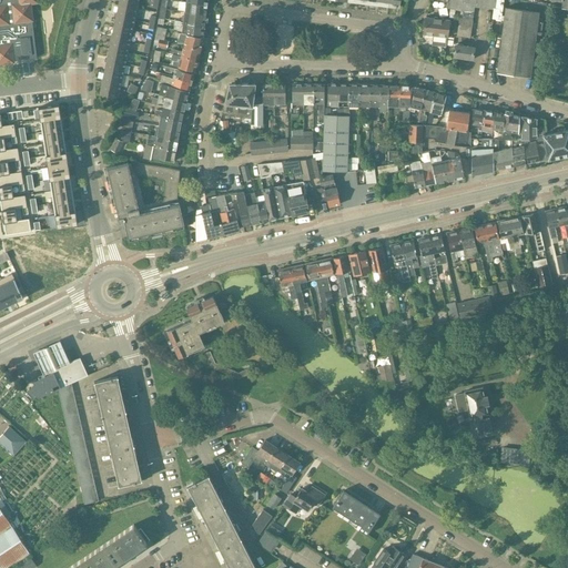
[(0,0),(0,62),(13,61),(13,60),(37,57),(33,31),(32,20),(30,2),(38,2),(37,0),(0,0)]
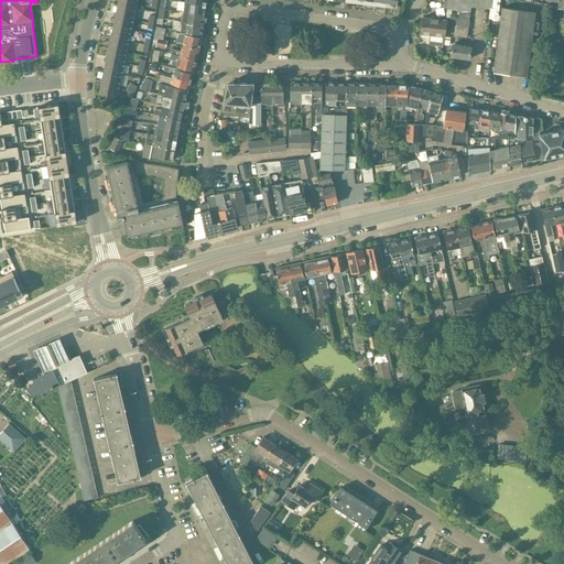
[(184,0),(183,10),(204,14),(205,4),(184,0)]
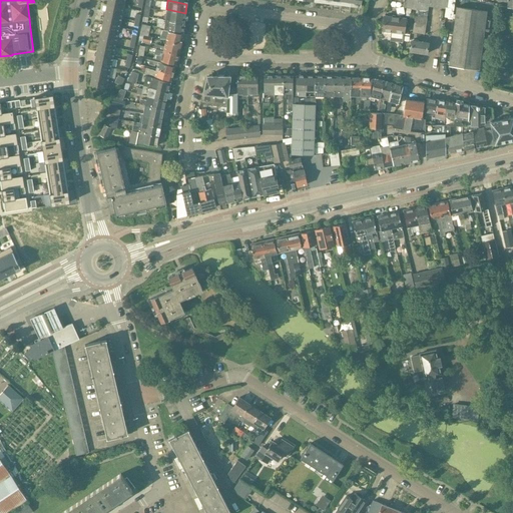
[(404,0),(404,2),(404,7),(410,8),(410,9),(416,10),(415,16),(427,17),(429,6),(447,9),(447,0),(404,0)]
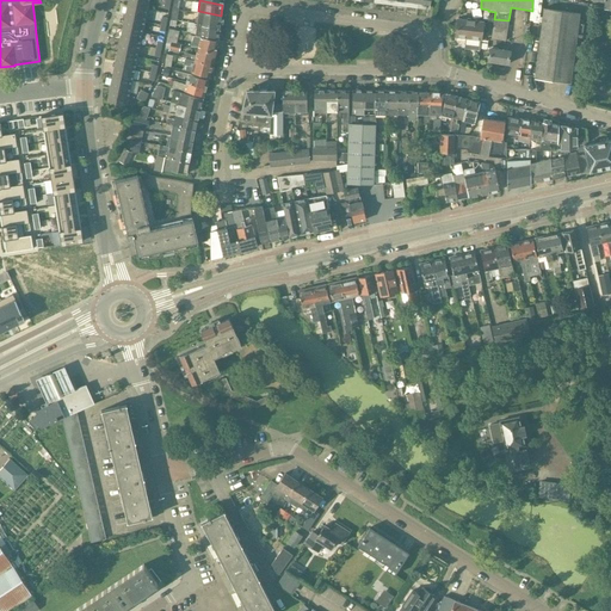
[(147,8),(128,5),(125,17),(144,20),(147,8)]
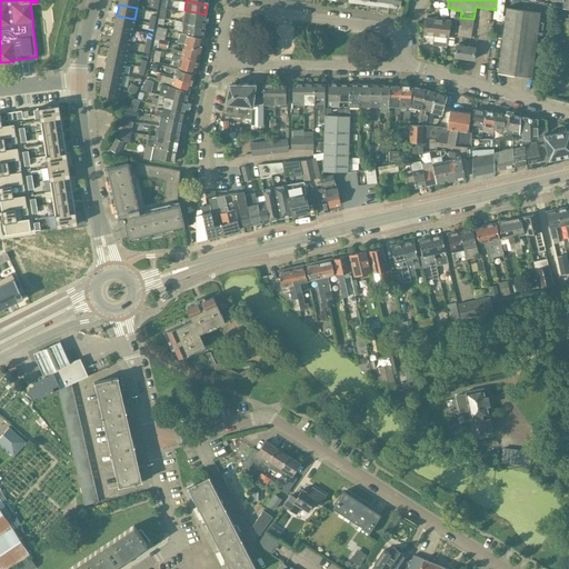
[(498,72),(531,77),(539,12),(507,8),(498,72)]
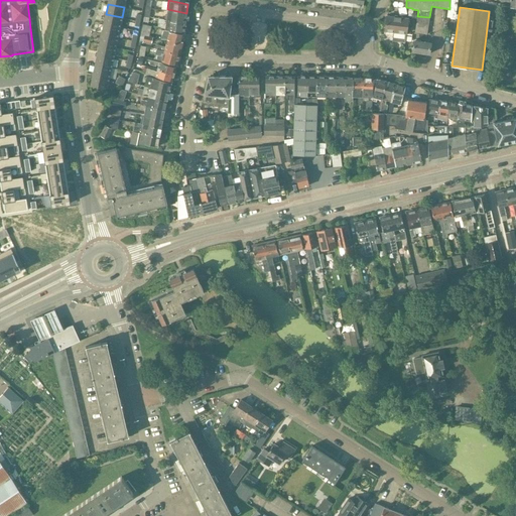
[(164,18),(164,20),(185,22),(186,13),(167,9),(166,15),(164,15),(164,18)]
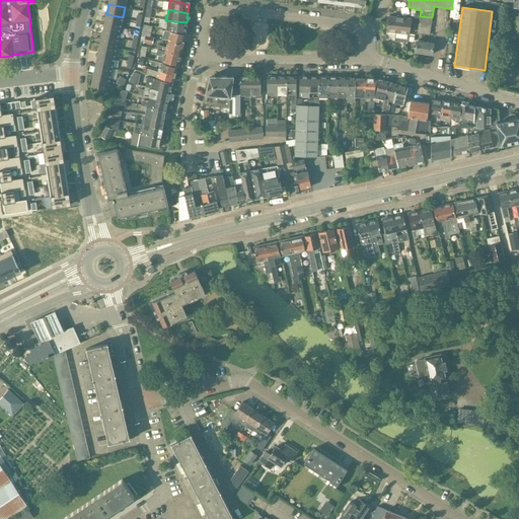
[(123,17),(106,14),(104,24),(121,27),(123,17)]
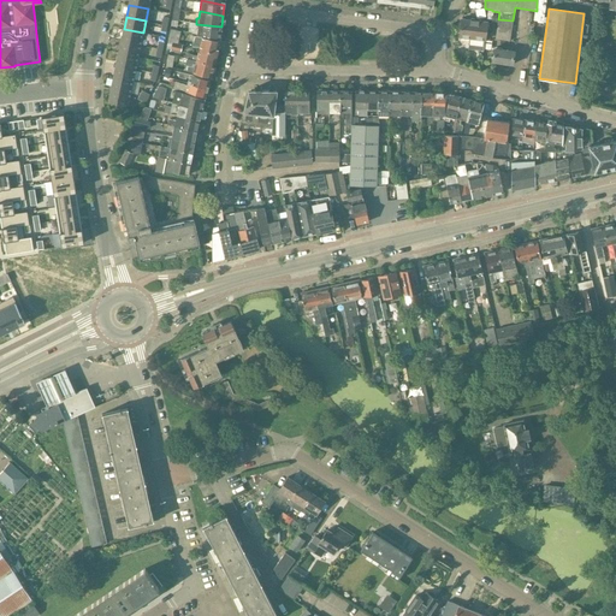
[(462,18),(460,36),(471,37),(468,47),(484,49),(485,40),(487,22),(462,18)]
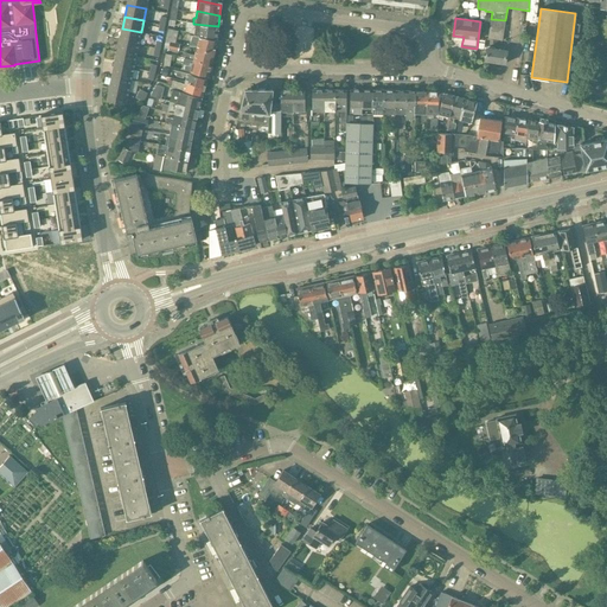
[(505,20),(491,19),(487,38),(503,40),(505,20)]
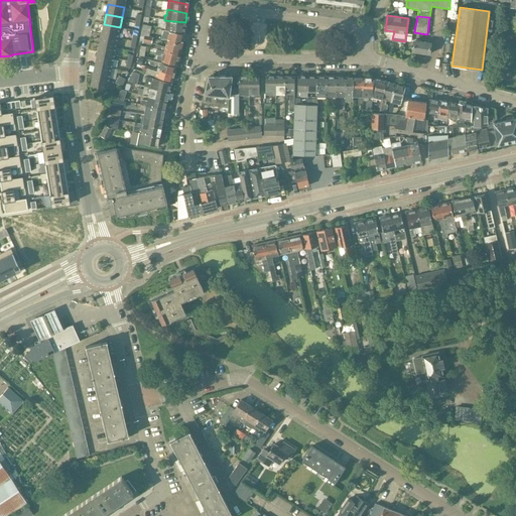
[(158,19),(157,27),(165,28),(183,31),(185,22),(164,20),(158,19)]
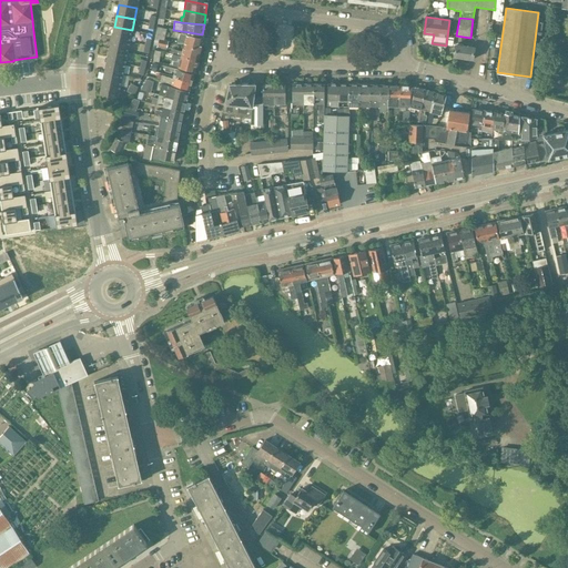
[(132,30),(114,27),(112,38),(130,41),(132,30)]
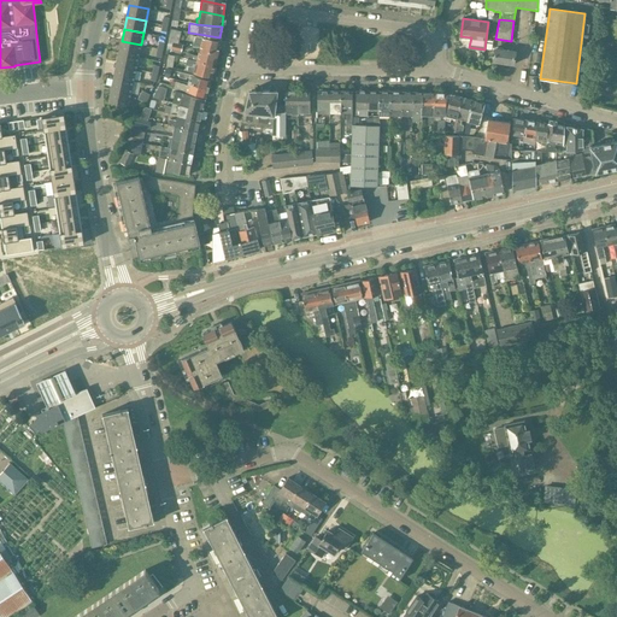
[(169,39),(169,41),(178,43),(178,42),(181,33),(181,31),(177,30),(171,29),(170,30),(169,39)]
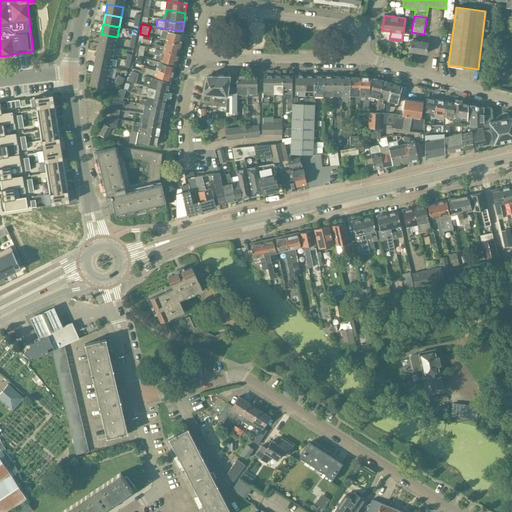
[(160,38),(166,40),(180,44),(183,34),(169,30),(168,30),(162,29),(160,38)]
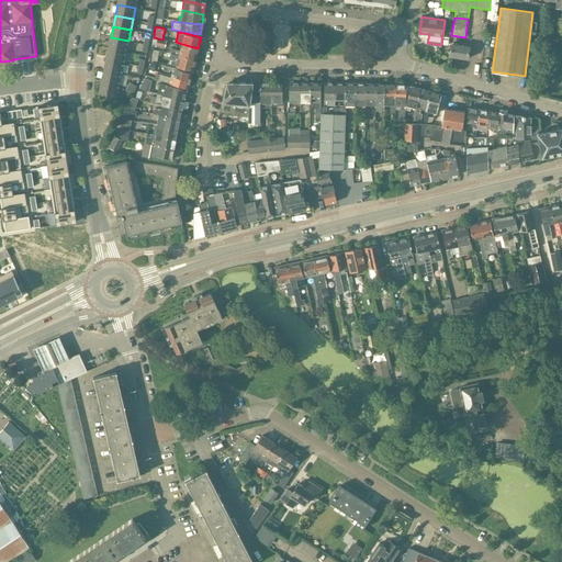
[(111,37),(109,48),(125,52),(128,41),(111,37)]
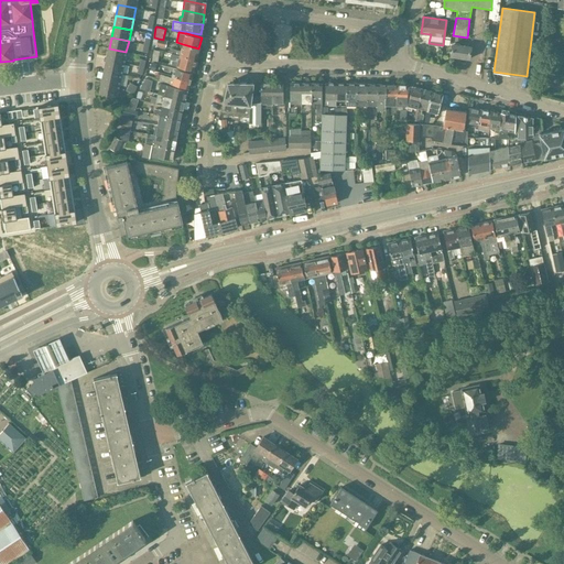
[(154,38),(152,46),(156,46),(156,45),(160,45),(159,47),(165,49),(167,40),(163,40),(154,38)]
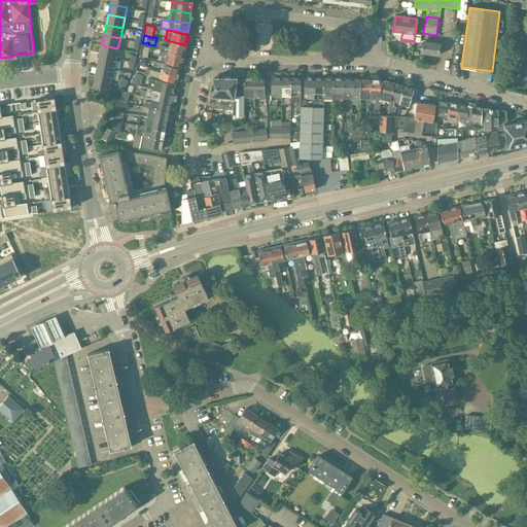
[(159,48),(159,49),(160,49),(168,51),(183,56),(185,45),(171,41),(169,47),(160,45),(159,48)]
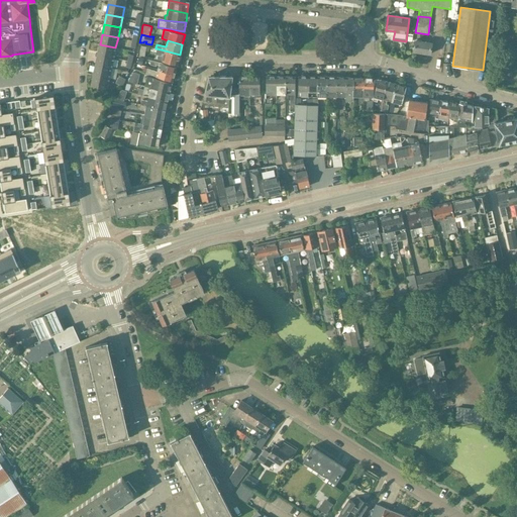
[(413,52),(430,54),(432,42),(414,40),(413,52)]
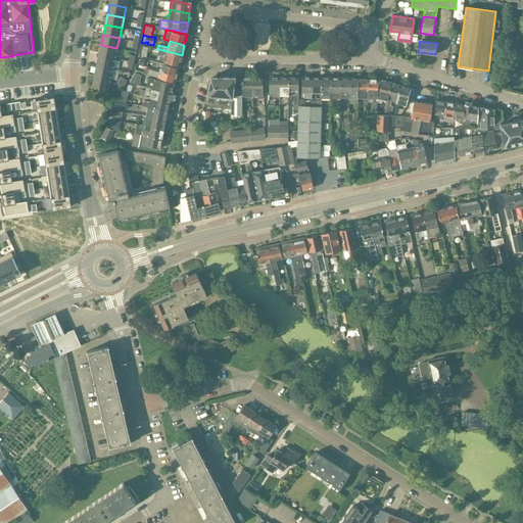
[(114,58),(116,48),(101,45),(98,55),(114,58)]
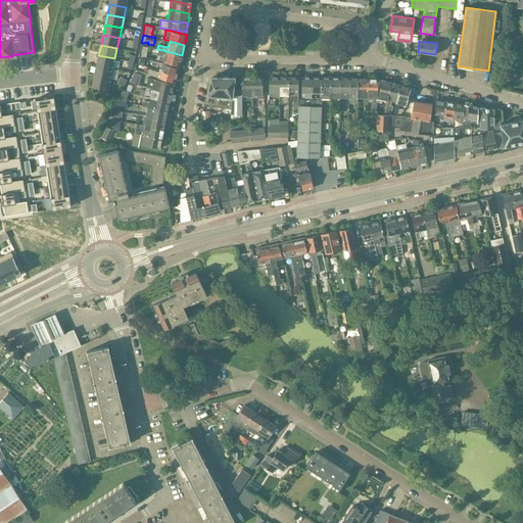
[(158,49),(155,59),(164,61),(163,61),(179,65),(182,55),(167,51),(158,49)]
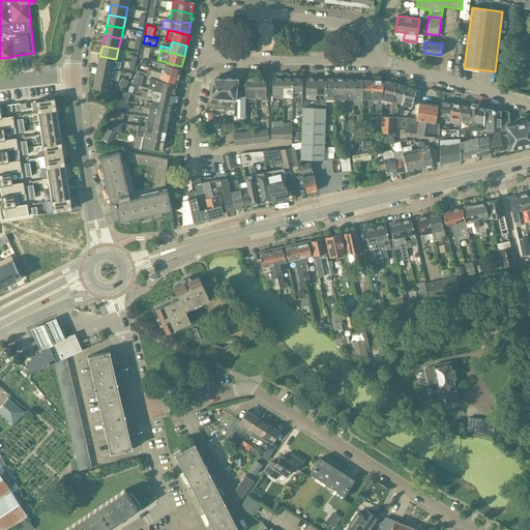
[(97,65),(114,69),(116,59),(99,56),(97,65)]
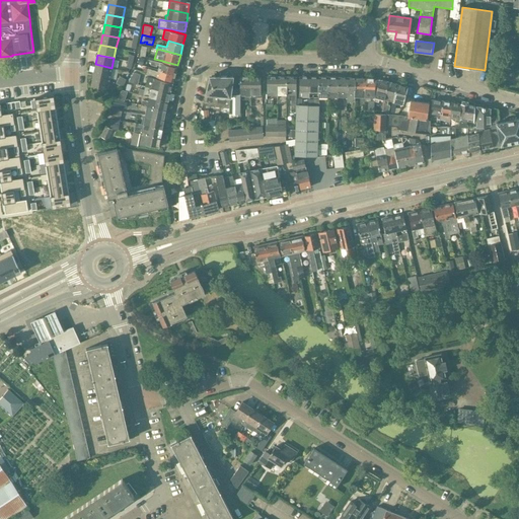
[(159,65),(158,69),(174,75),(176,68),(160,63),(151,60),(150,65),(156,66),(157,65),(159,65)]
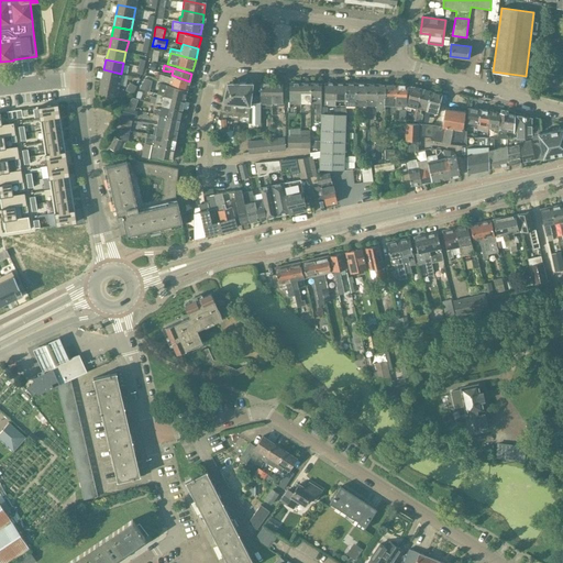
[(101,80),(119,85),(121,74),(103,69),(101,80)]
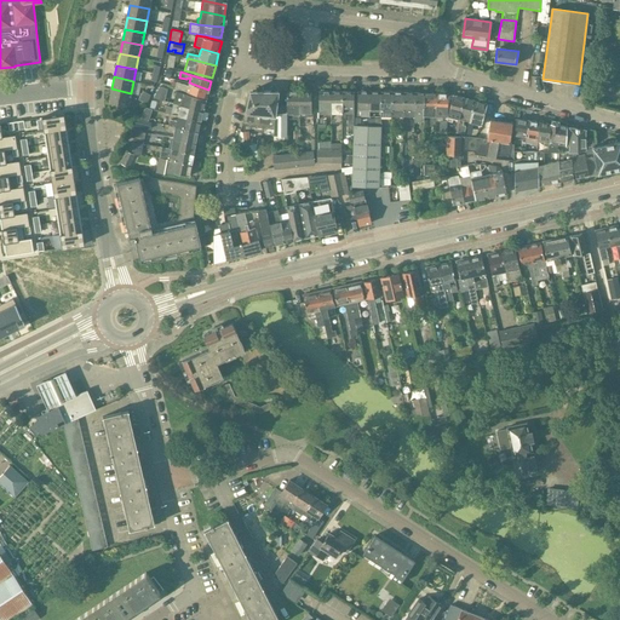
[(177,82),(174,87),(187,91),(206,97),(208,90),(189,82),(188,85),(185,85),(177,82)]
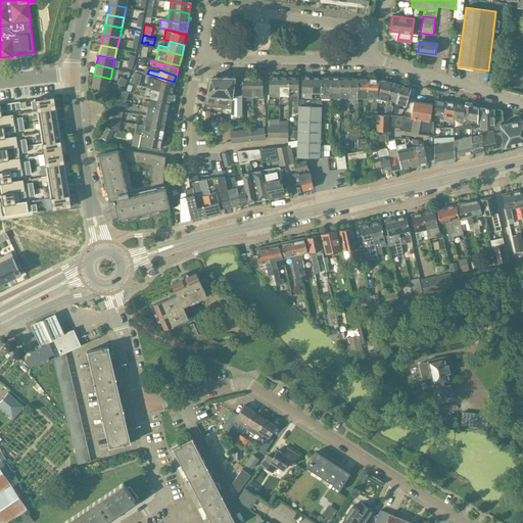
[(519,88),(521,72),(514,72),(512,88),(519,88)]
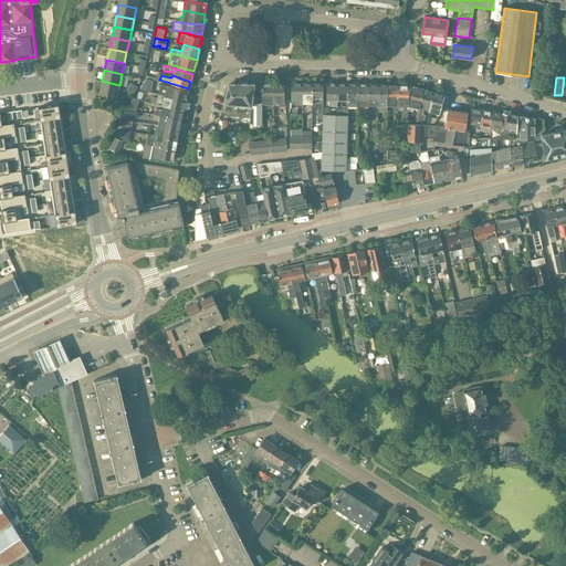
[(146,79),(140,90),(148,92),(150,80),(146,79)]
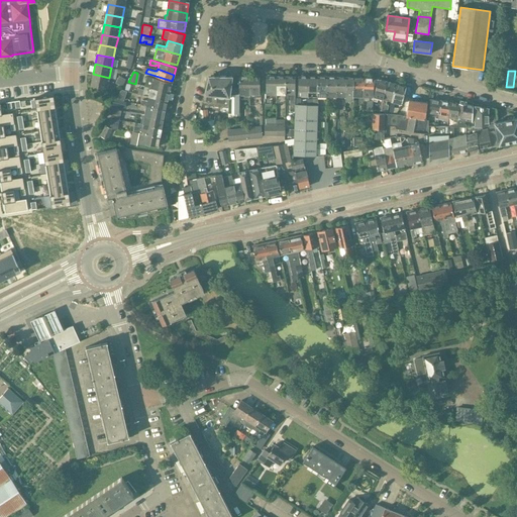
[(91,85),(107,88),(109,78),(93,74),(91,85)]
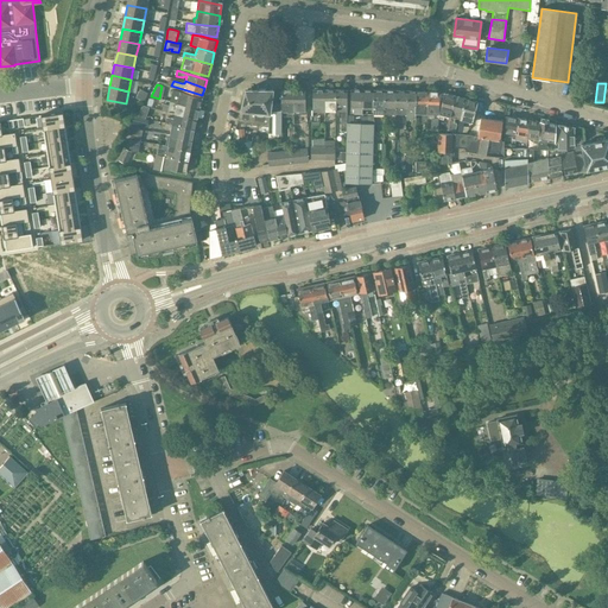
[(172,89),(170,101),(200,108),(202,97),(179,92),(172,89)]
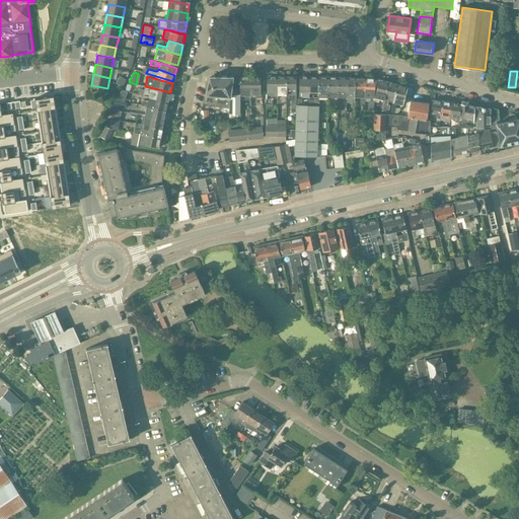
[(233,76),(210,76),(205,93),(230,97),(229,108),(229,114),(239,114),(240,98),(240,94),(231,93),(233,76)]
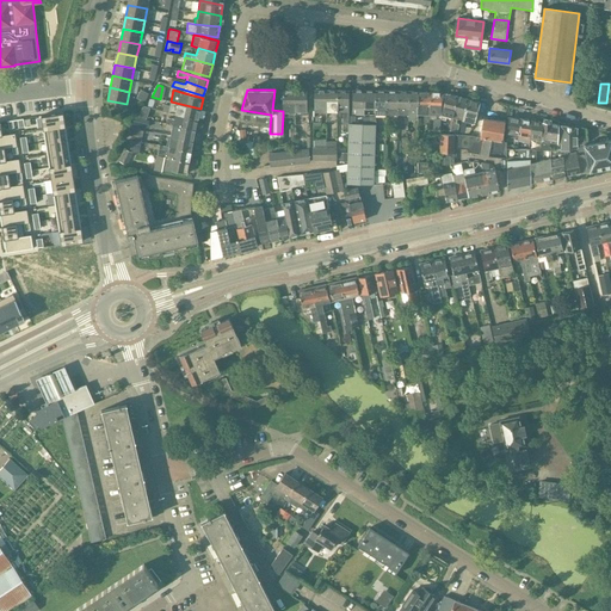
[(283,111),(283,116),(295,117),(295,115),(295,90),(283,90),(283,111)]
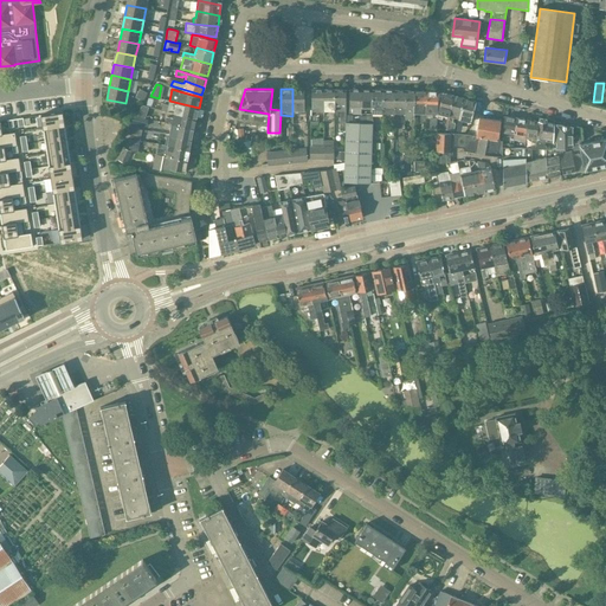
[(292,89),(292,114),(304,114),(305,114),(305,109),(304,109),(304,90),(292,89)]
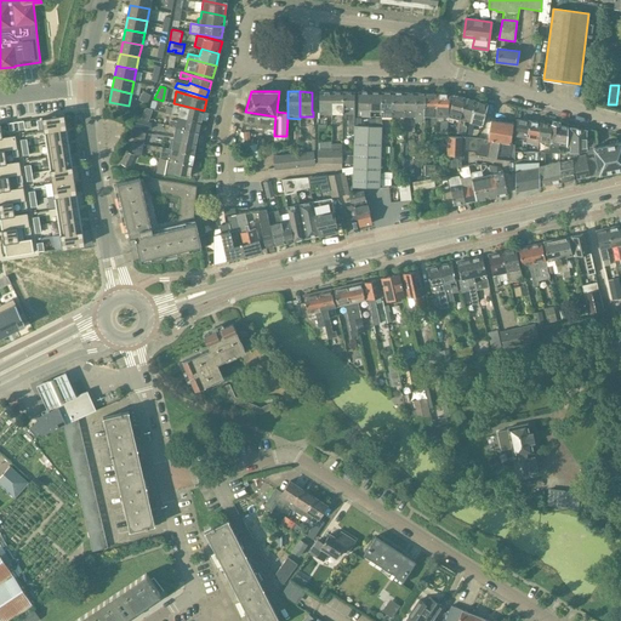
[(319,113),(318,113),(318,124),(326,124),(326,118),(332,118),(331,92),(320,92),(319,92),(319,113)]
